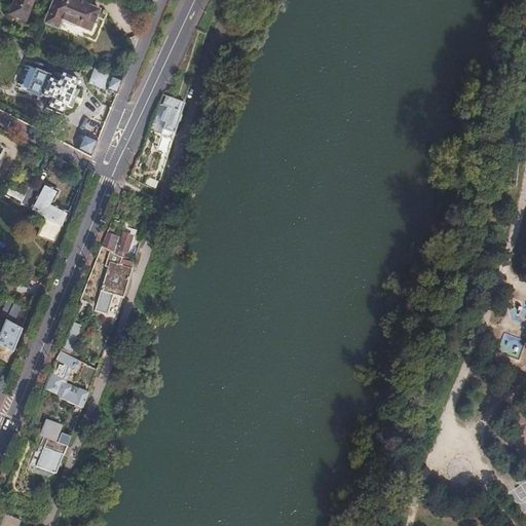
[(13,0),(8,14),(26,21),(33,0),(13,0)]
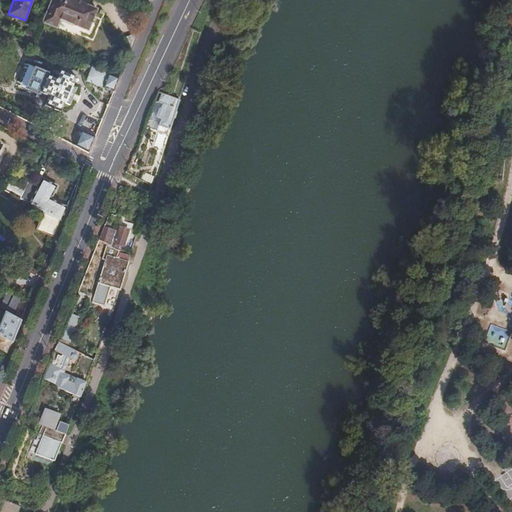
[(96,10),(71,0),(52,0),(43,22),(56,28),(59,20),(88,30),(96,10)]
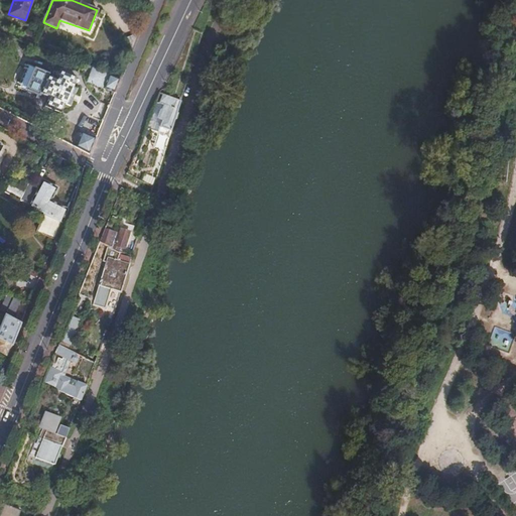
[(50,74),(35,67),(25,90),(41,96),(41,95),(49,98),(46,107),(61,113),(65,104),(66,104),(70,95),(73,87),(73,86),(76,77),(60,71),(57,79),(49,75),(50,74)]
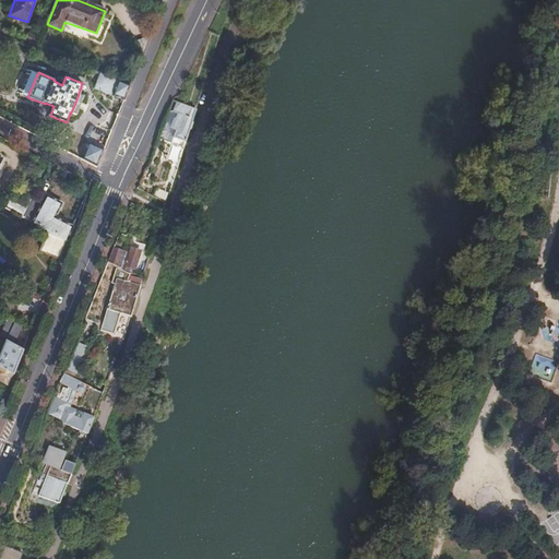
[(127,94),(130,85),(114,79),(109,87),(127,94)]
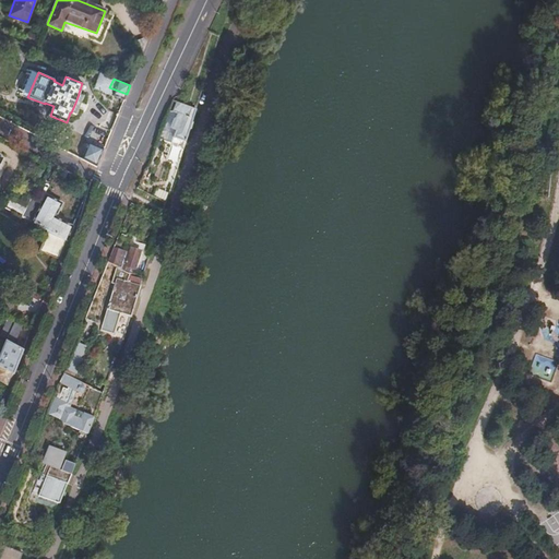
[(175,100),(171,99),(168,110),(175,113),(174,118),(171,118),(169,125),(171,129),(175,130),(170,143),(182,149),(195,109),(175,100)]
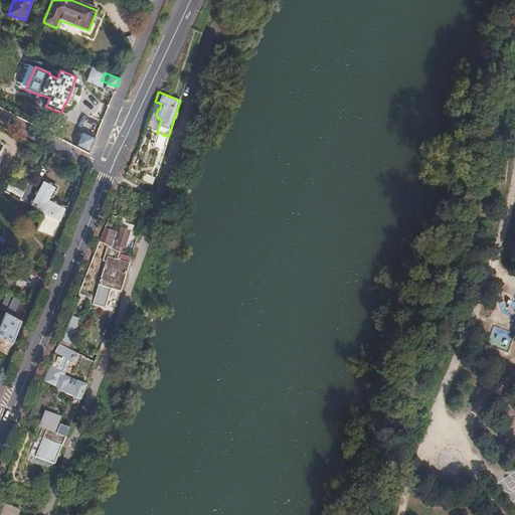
[(154,122),(148,120),(145,125),(153,128),(154,124),(154,122)]
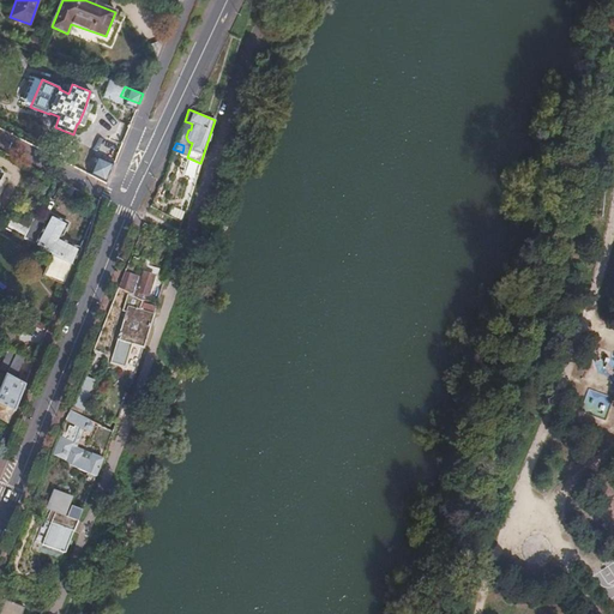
[(106,184),(114,163),(97,157),(89,175),(106,184)]
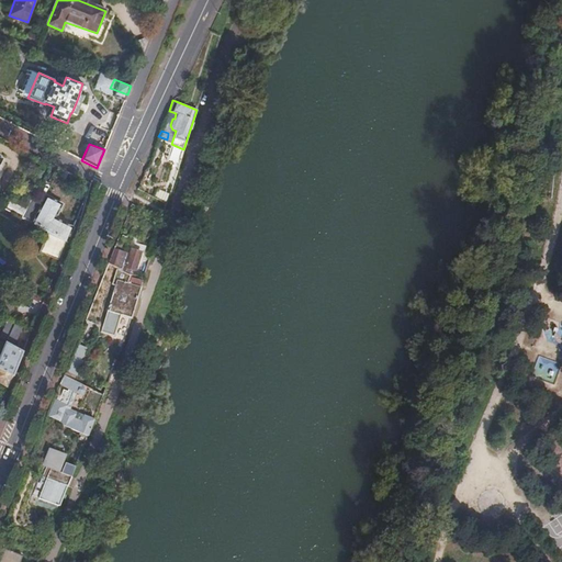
[(26,208),(21,217),(48,232),(68,242),(74,228),(55,218),(62,205),(46,197),(42,205),(30,200),(26,208)]
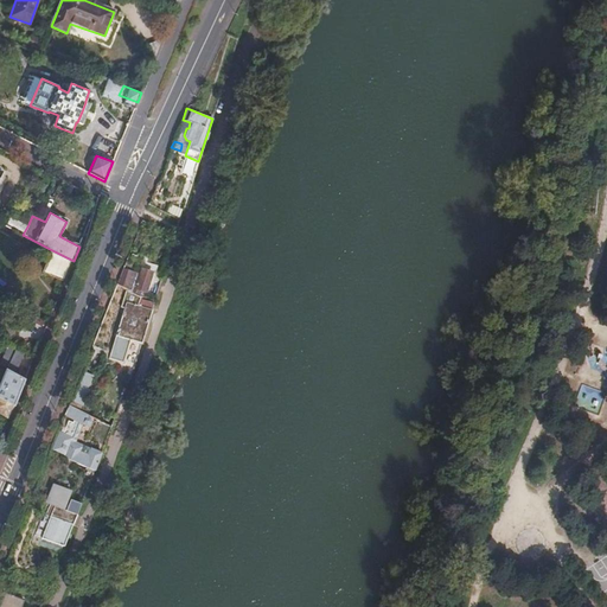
[(10,213),(4,224),(23,235),(29,224),(10,213)]
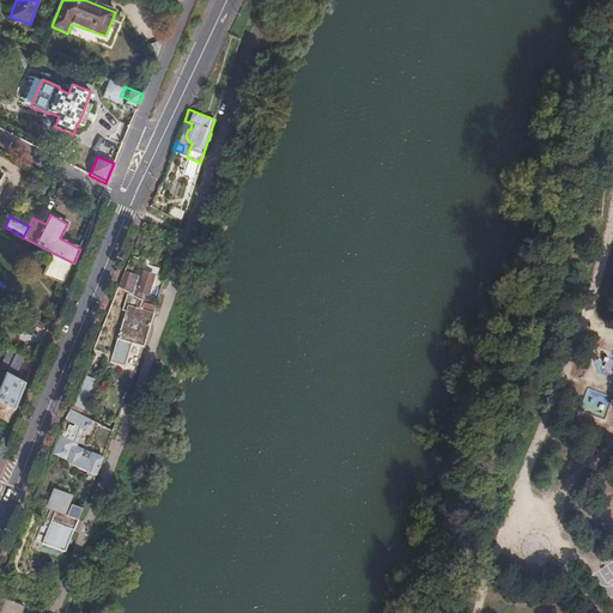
[(74,263),(53,253),(43,275),(66,284),(74,263)]
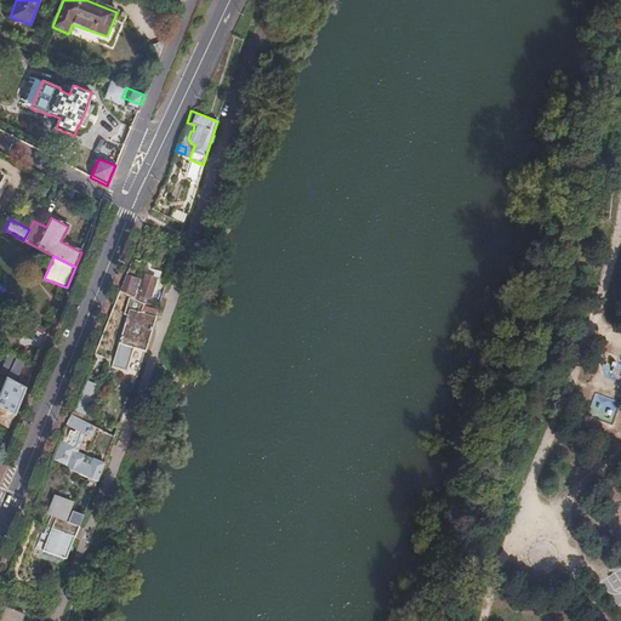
[(146,274),(143,280),(153,284),(154,277),(146,274)]
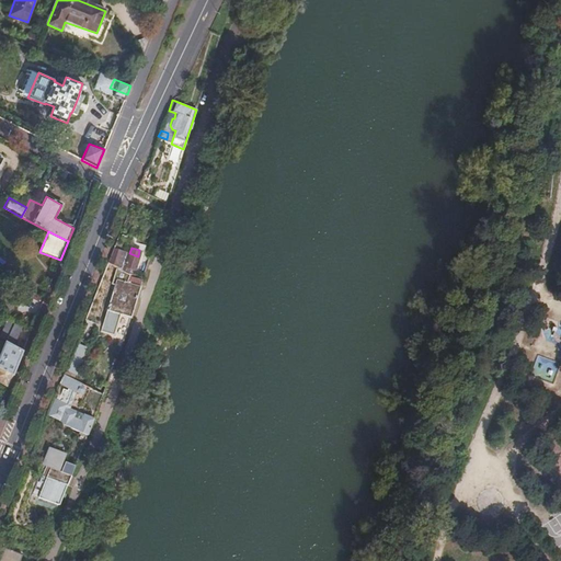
[(138,256),(129,253),(127,261),(124,260),(123,265),(134,270),(138,256)]
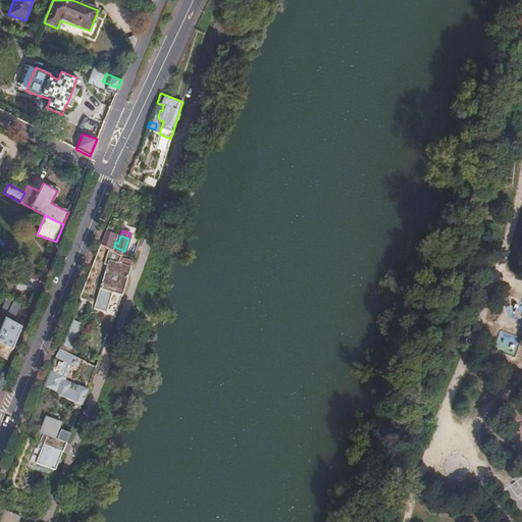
[(100,288),(121,296),(131,267),(128,267),(121,264),(109,260),(100,288)]
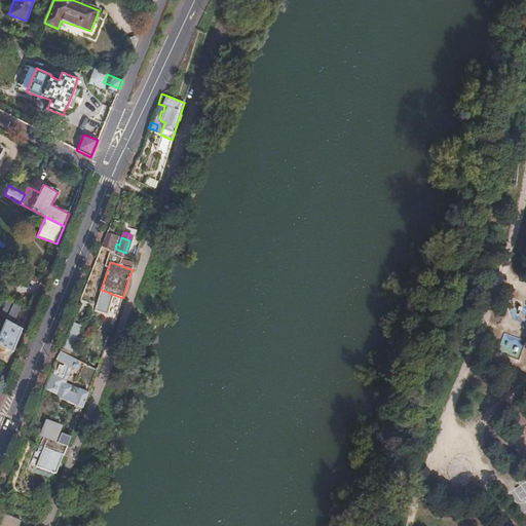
[(0,344),(13,352),(23,329),(5,322),(0,333),(0,344)]
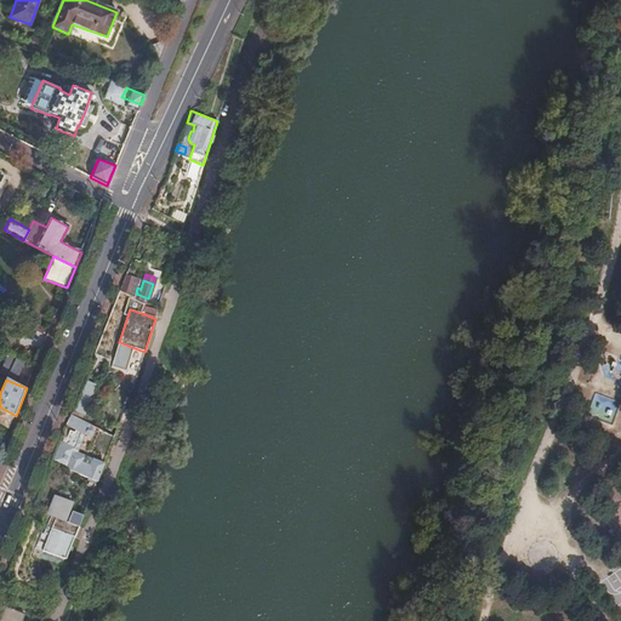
[(0,422),(10,428),(16,416),(0,406),(0,422)]
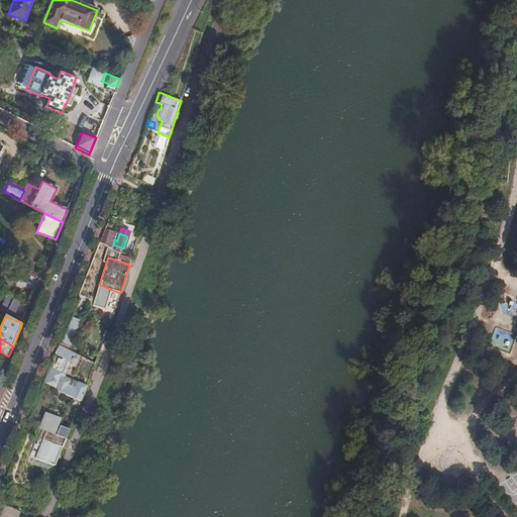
[(76,354),(64,347),(60,354),(72,362),(76,354)]
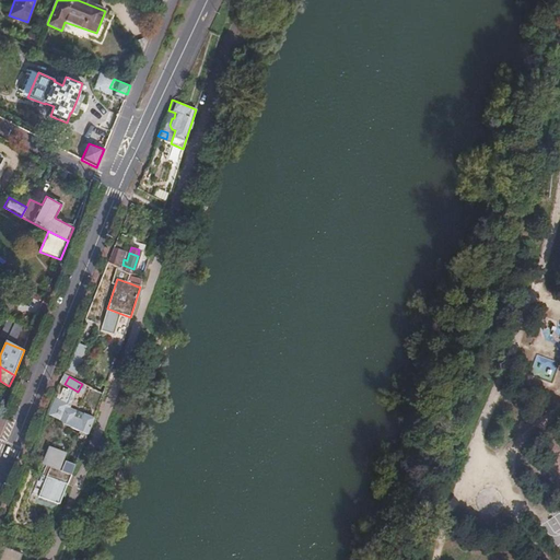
[(89,391),(86,394),(88,397),(91,399),(95,398),(96,395),(95,392),(92,389),(89,391)]
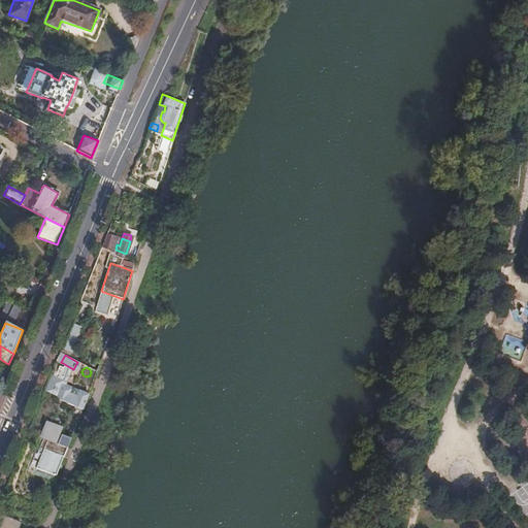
[(61,390),(57,398),(81,410),(88,395),(61,382),(58,388),(61,390)]
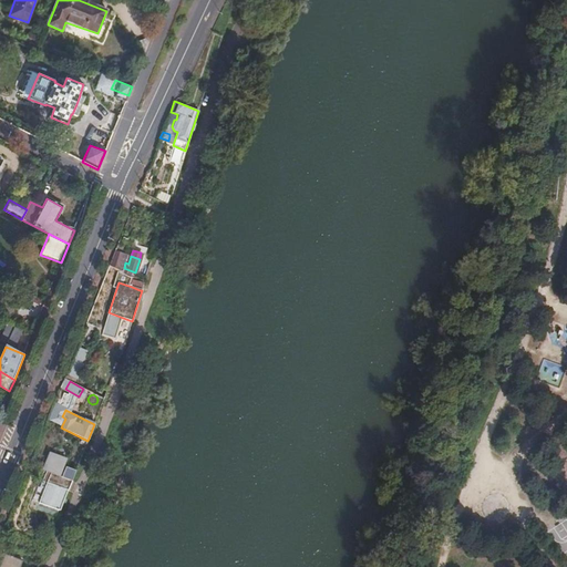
[(32,500),(61,511),(72,482),(47,471),(41,483),(45,484),(43,487),(38,485),(32,500)]
